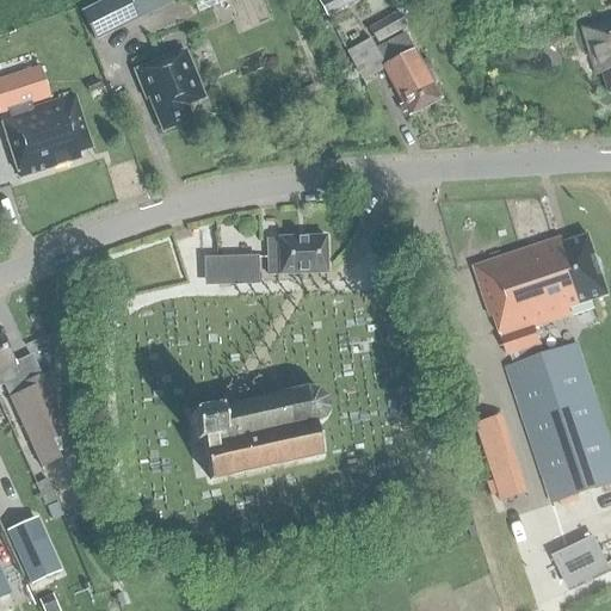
[(106,0),(81,13),(96,43),(173,5),(170,0),(106,0)]
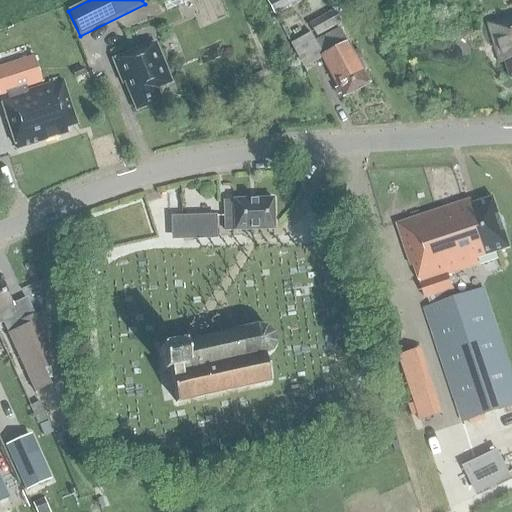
[(268,0),(265,2),(273,15),(298,0),(268,0)]
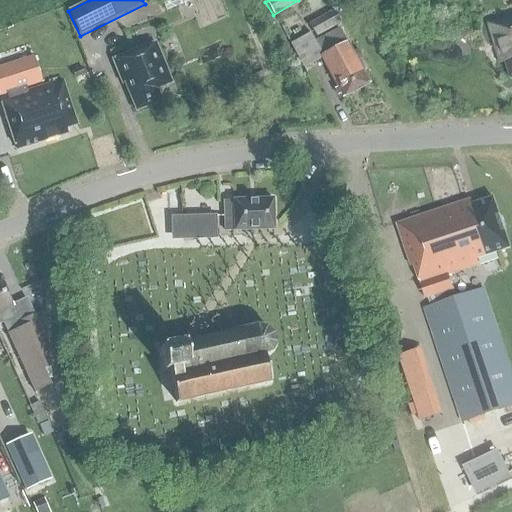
[(333,10),(308,24),(316,36),(340,23),(333,10)]
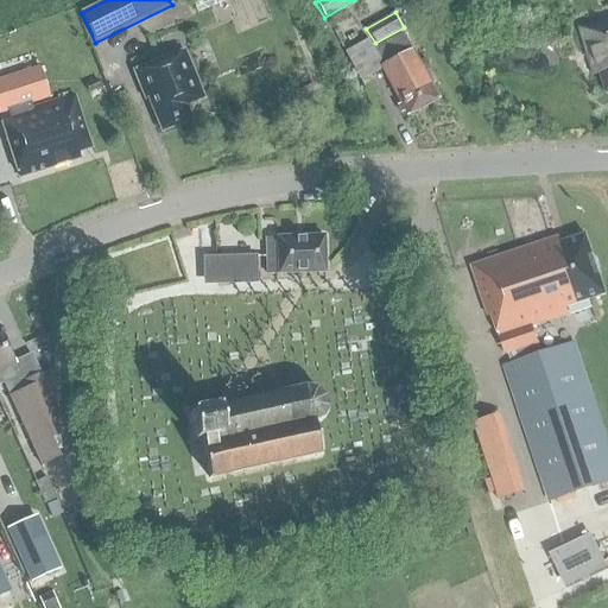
[(607,20),(580,29),(594,75),(599,74),(605,93),(607,90),(607,20)]
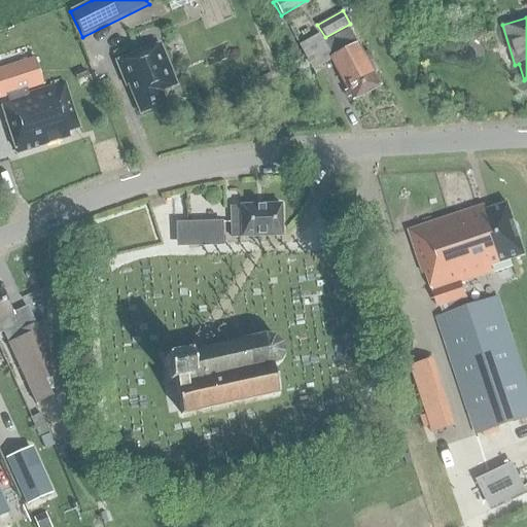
[(299,44),(312,69),(330,60),(347,90),(345,91),(348,98),(350,97),(352,100),(380,85),(374,74),(379,71),(370,55),(365,58),(357,42),(354,43),(347,30),(324,42),(320,33),(299,44)]
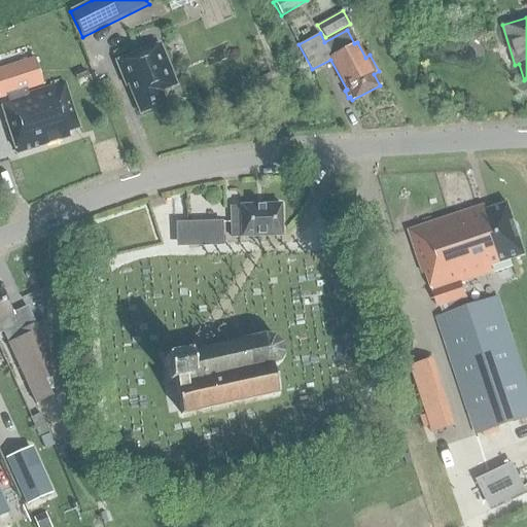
[(126,75),(141,113),(167,103),(162,92),(177,85),(160,43),(117,61),(123,76),(126,75)]
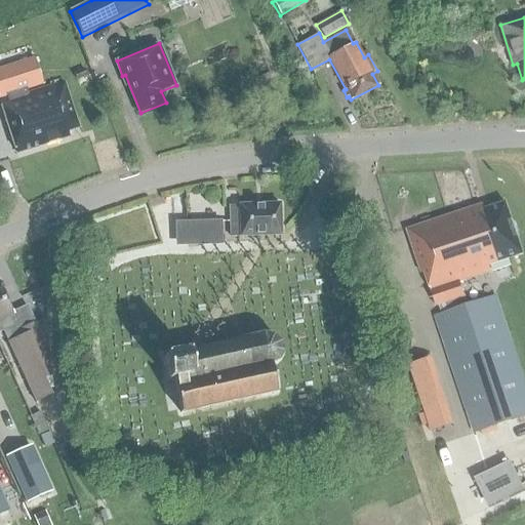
[(0,97),(13,93),(14,97),(0,102),(0,103),(15,153),(68,136),(67,131),(78,128),(63,82),(19,96),(18,92),(42,84),(34,57),(4,67),(3,64),(0,65),(0,97)]
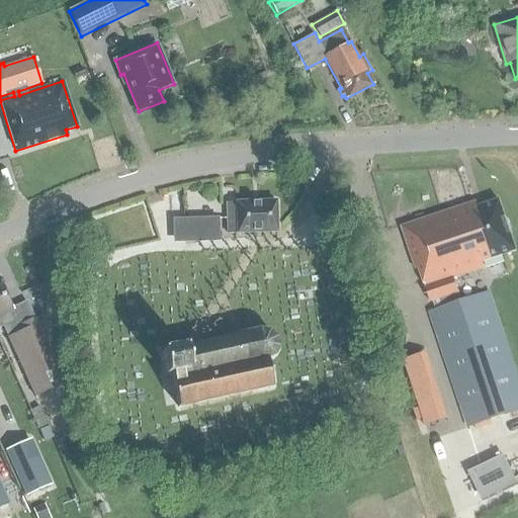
[(74,73),(76,79),(84,76),(82,70),(74,73)]
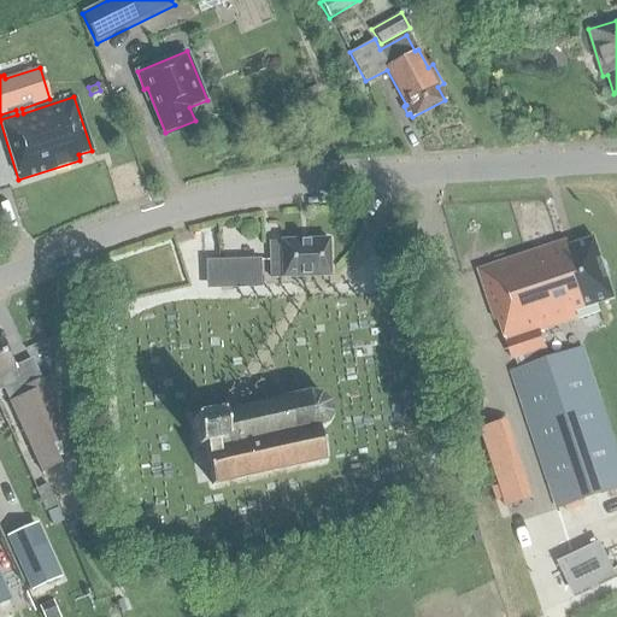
[(511,371),(558,509),(616,488),(616,452),(581,347),(542,360),(539,350),(546,347),(540,329),(576,317),(574,310),(613,297),(593,236),(566,245),(565,239),(477,269),(494,321),(498,319),(512,359),(530,352),(534,363),(511,371)]
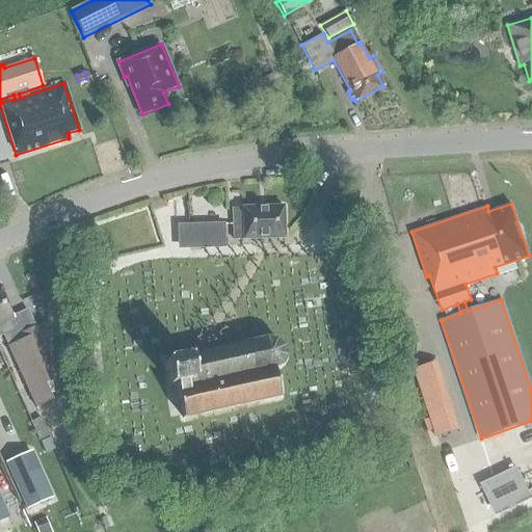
[(232,208),(233,240),(286,238),(285,206),(232,208)]
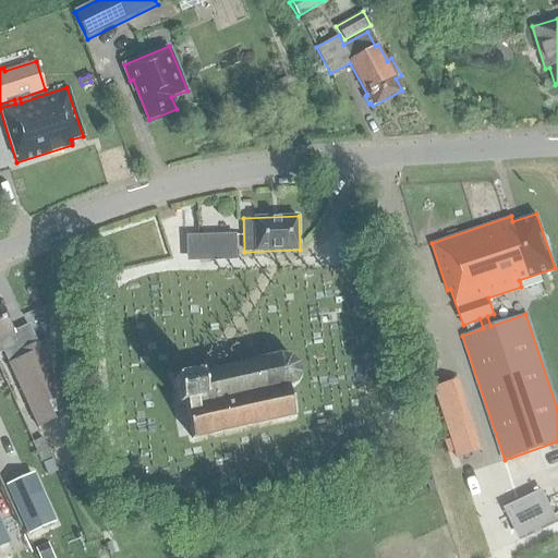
[(209,235),(196,237),(197,256),(191,257),(191,253),(193,253),(193,252),(190,252),(190,258),(210,257),(209,235)]
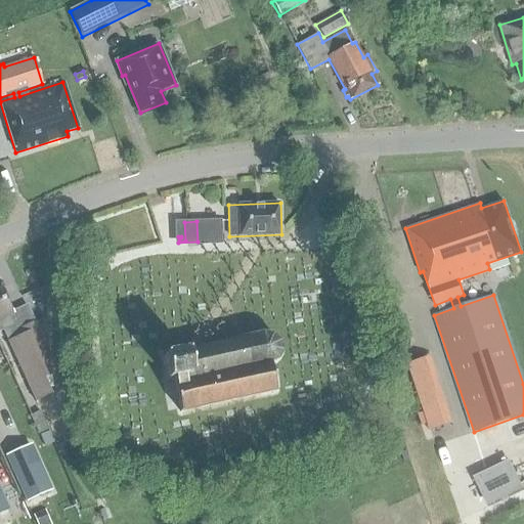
[(97,260),(89,242),(81,245),(89,263),(97,260)]
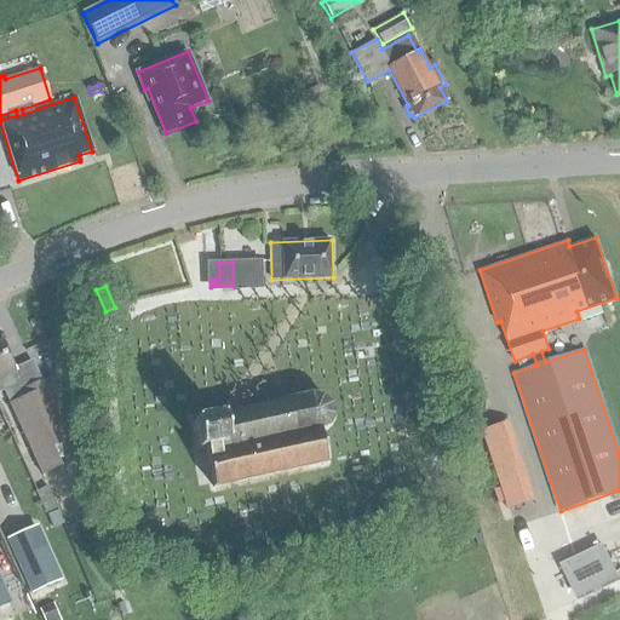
[(0,343),(0,394),(4,392),(42,477),(62,469),(52,448),(61,445),(59,430),(55,422),(58,419),(41,383),(26,391),(23,388),(17,390),(11,377),(17,374),(3,343),(0,343)]
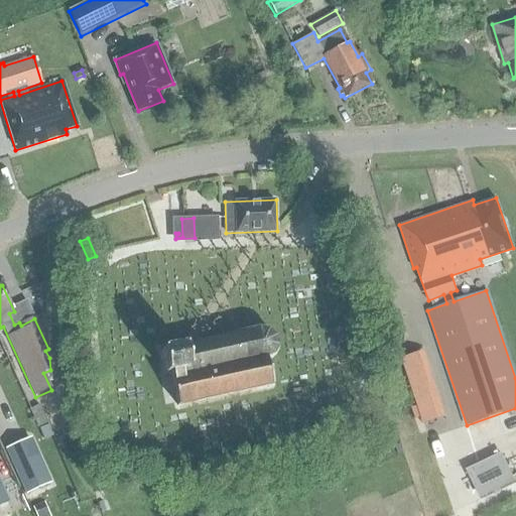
[(270,333),(266,331),(263,330),(258,329),(186,346),(185,342),(158,349),(165,376),(170,375),(177,405),(271,383),(265,358),(268,356),(272,352),(273,349),(274,345),(274,341),(272,337),(270,333)]
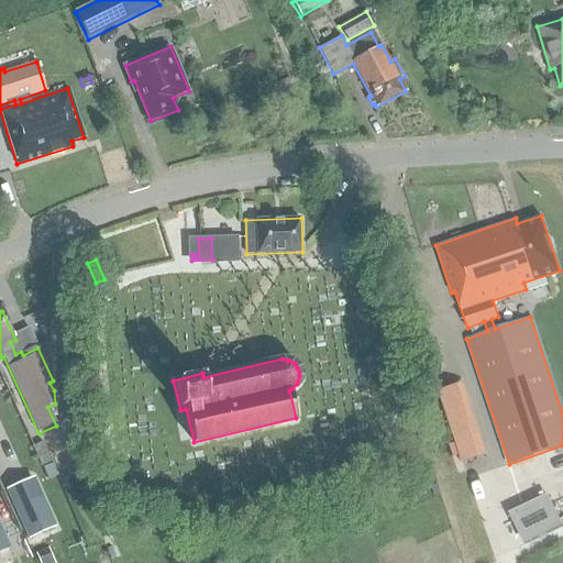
[(485,462),(465,384),(438,390),(457,470),(485,462)]
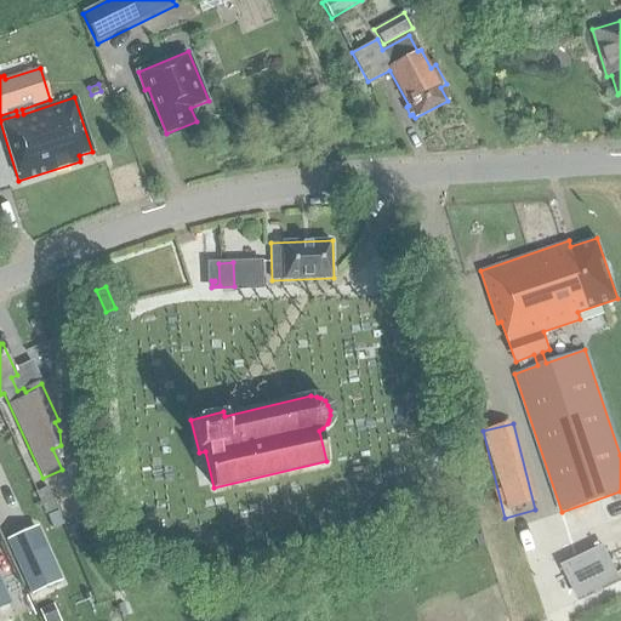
[(47,488),(35,493),(45,514),(57,510),(47,488)]
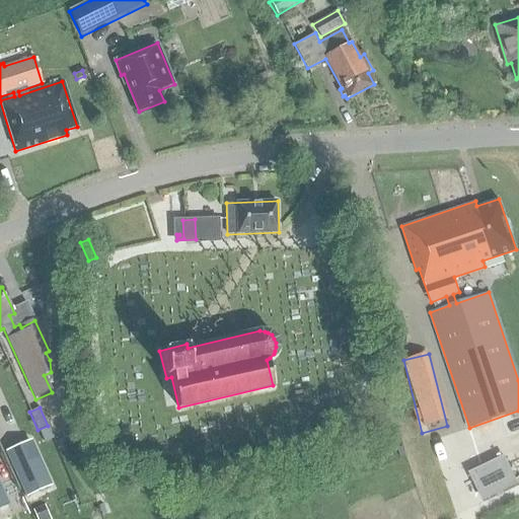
[(5,451),(24,498),(53,486),(32,439),(5,451)]
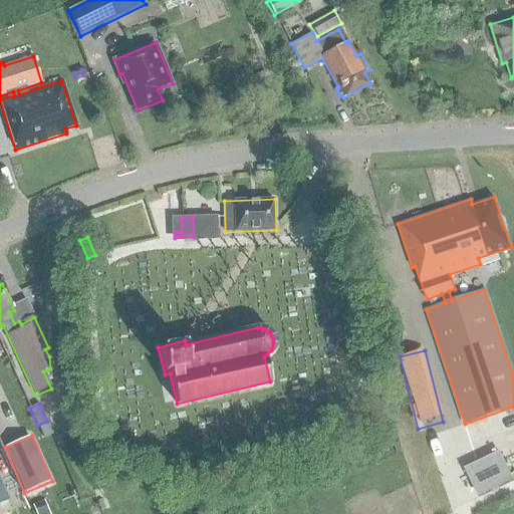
[(474,493),(507,477),(497,456),(464,471),(474,493)]
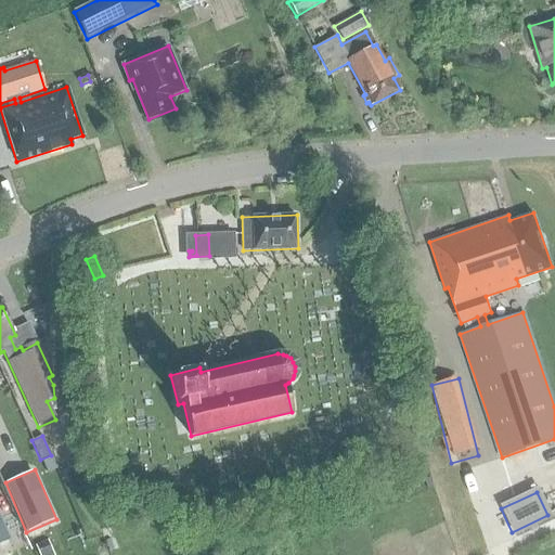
[(0,545),(10,541),(0,520),(0,545)]
